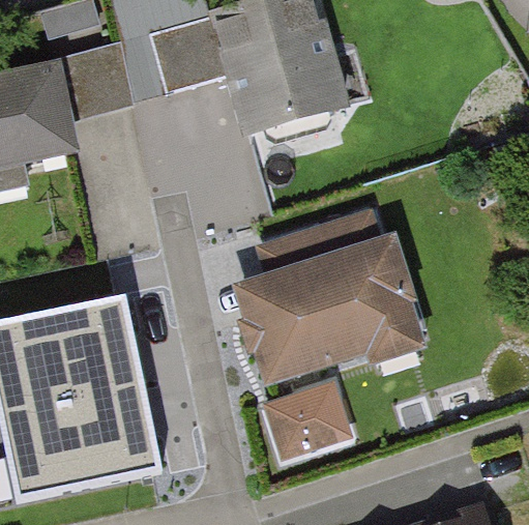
[(245,132),(342,106),(312,0),(276,0),(152,35),(167,90),(229,73),(245,132)]
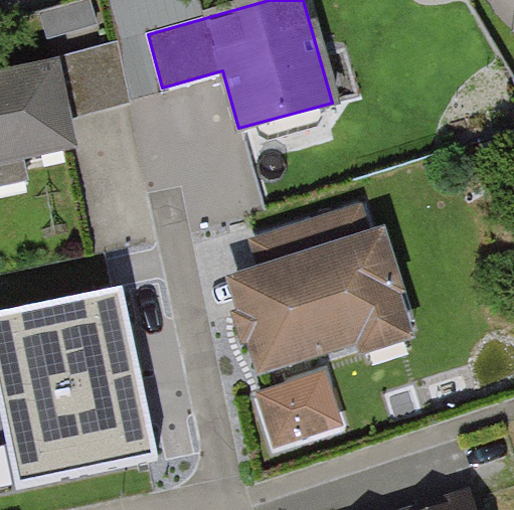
[(133,102),(120,43),(52,58),(53,60),(0,71),(0,165),(78,149),(71,116),(133,102)]
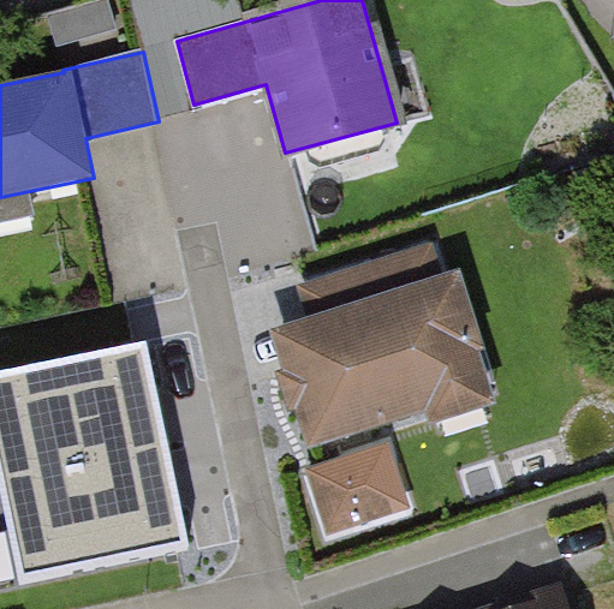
[(454,275),(442,238),(299,285),(311,321),(273,333),(285,371),(278,374),(291,415),(299,412),(313,452),(429,415),(434,428),(499,406),(482,354),(489,352),(464,273),(454,275)]
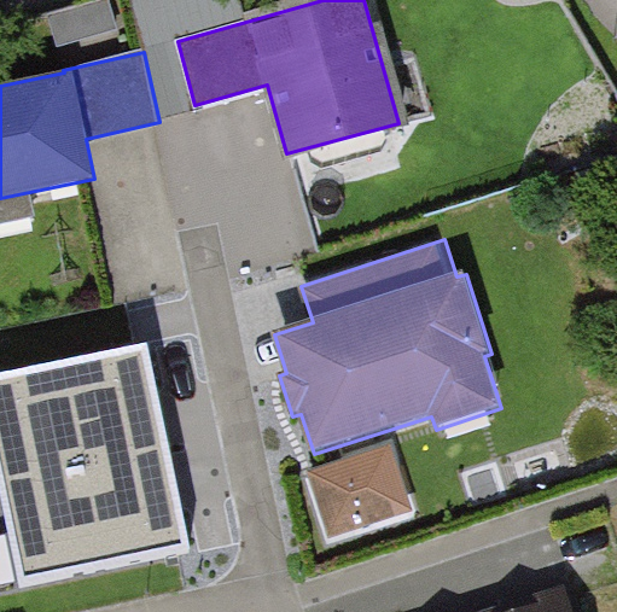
[(146,342),(0,372),(0,474),(23,584),(191,548),(146,342)]
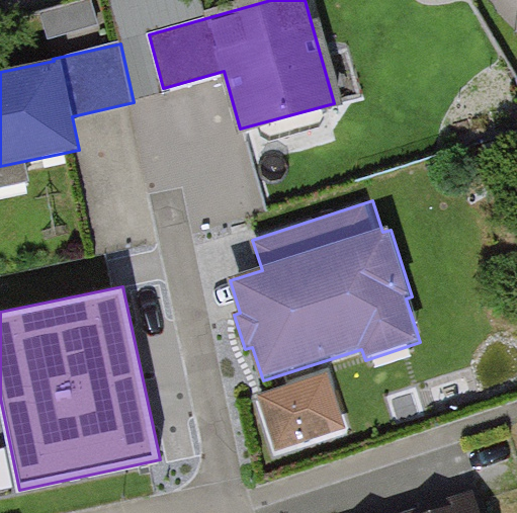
[(296,383),(259,395),(277,449),(314,438),(296,383)]
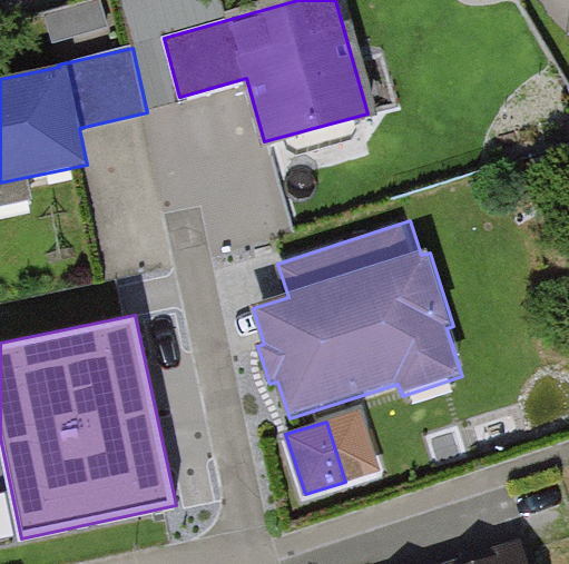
[(532,563),(526,544),(461,563),(532,563)]
